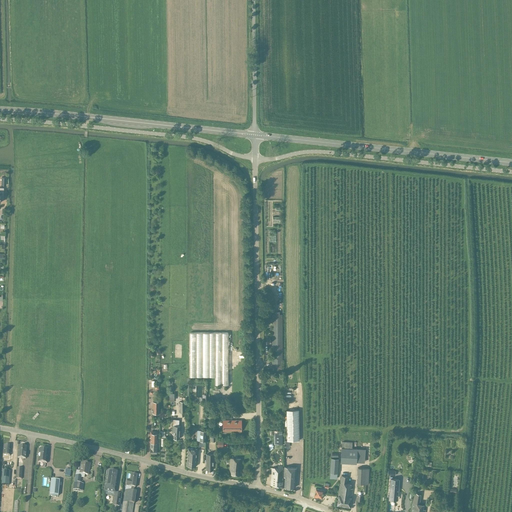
[(274,314),(272,314),(272,367),(273,367),(273,372),(282,372),(282,367),(282,314),(279,314),(279,311),(274,311),(274,314)]
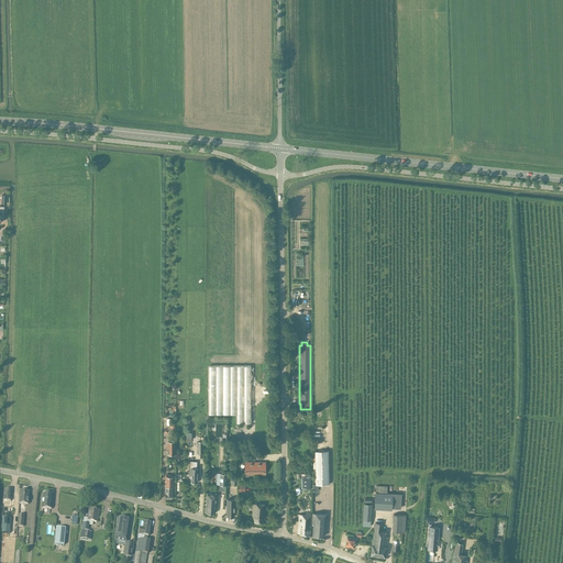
[(235,422),(252,423),(251,366),(209,365),(209,415),(235,416),(235,422)]
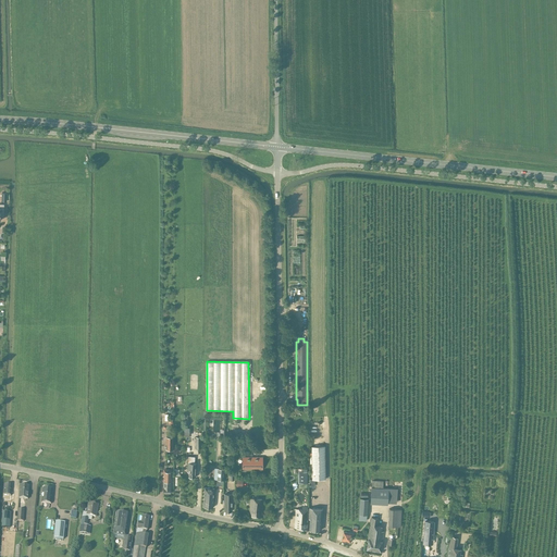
[(325,446),(311,446),(312,479),(325,479),(325,446)]
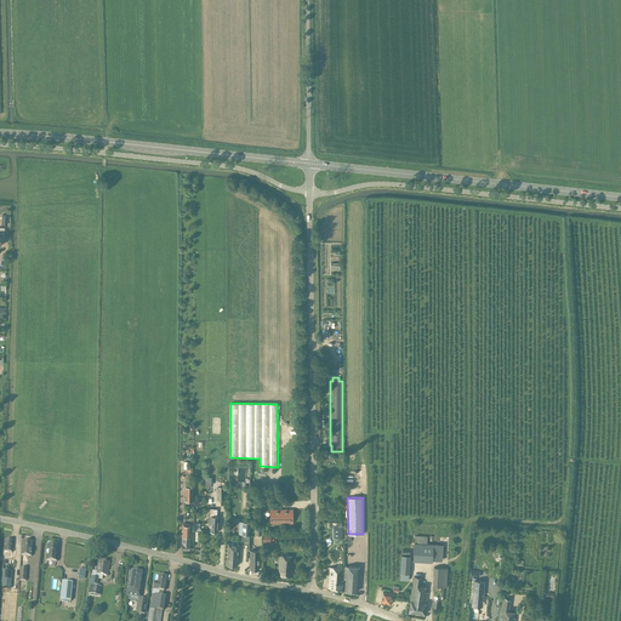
[(210,516),(209,527),(210,527),(210,531),(218,531),(218,517),(217,517),(217,508),(210,508),(210,516)]
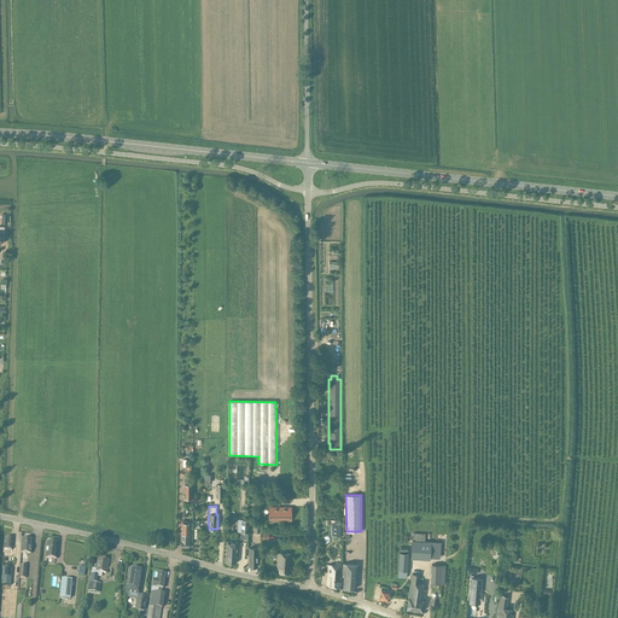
[(291,507),(269,507),(269,520),(291,520),(291,507)]
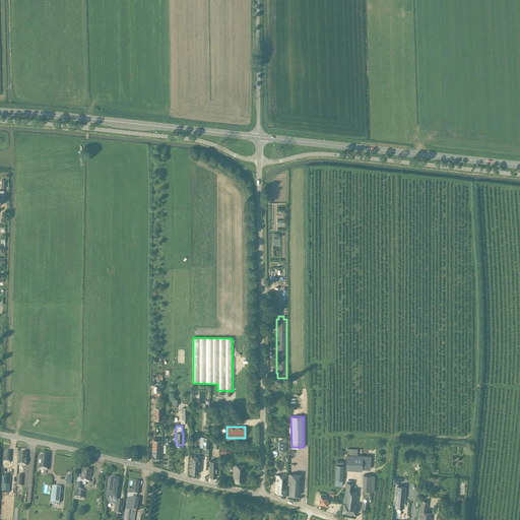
[(275,441),(280,441),(280,451),(286,451),(288,451),(288,448),(287,448),(287,443),(286,443),(286,441),(284,441),(283,438),(275,438),(275,441)]
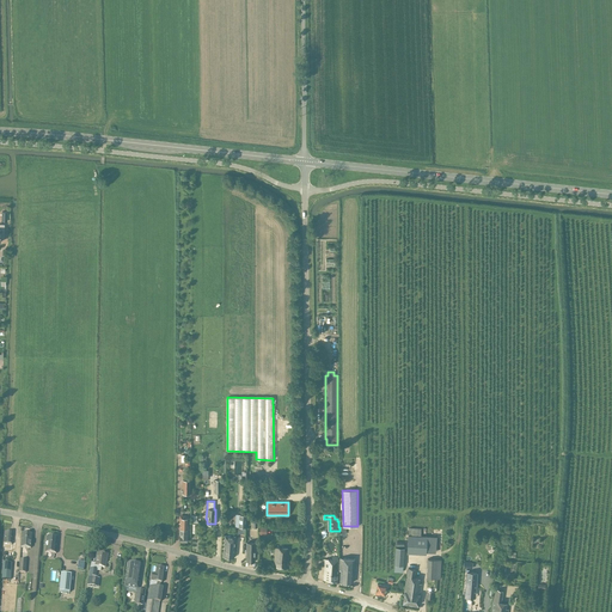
[(179,528),(181,528),(179,542),(181,542),(182,543),(183,543),(184,542),(187,542),(188,528),(189,530),(189,516),(182,516),(182,522),(179,522),(179,528)]
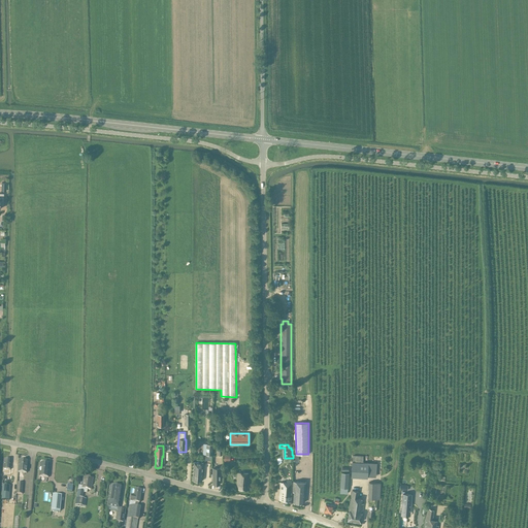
[(353,455),(353,462),(352,461),(351,477),(367,479),(368,476),(367,476),(368,462),(363,462),(363,456),(353,455)]
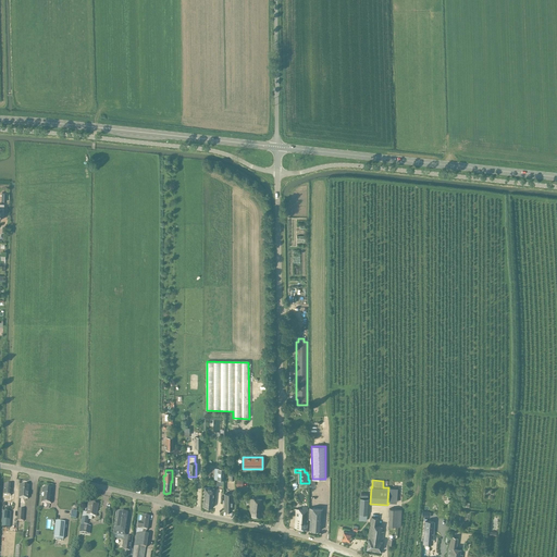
[(29,486),(20,485),(19,498),(28,499),(29,486)]
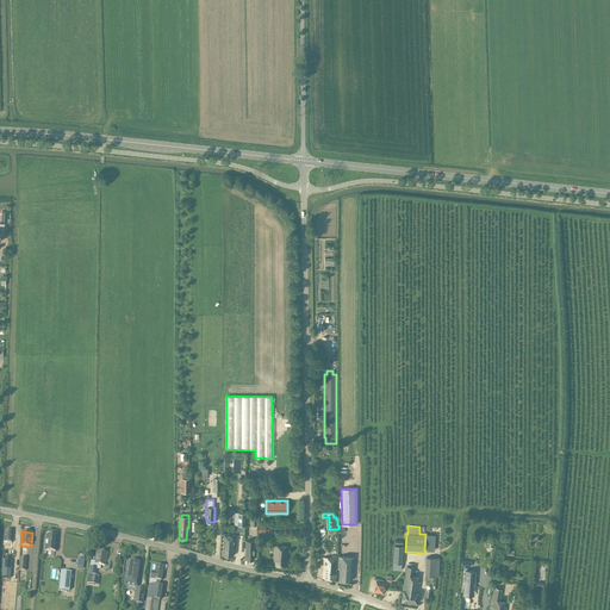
[(235,535),(229,534),(224,534),(222,554),(234,555),(235,535)]
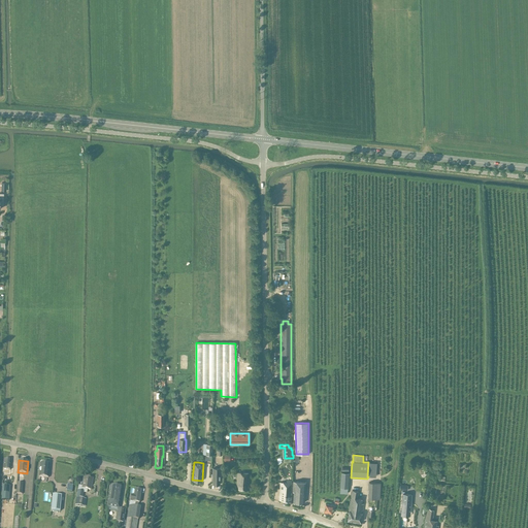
[(367,476),(368,476),(376,476),(376,463),(368,462),(367,476)]
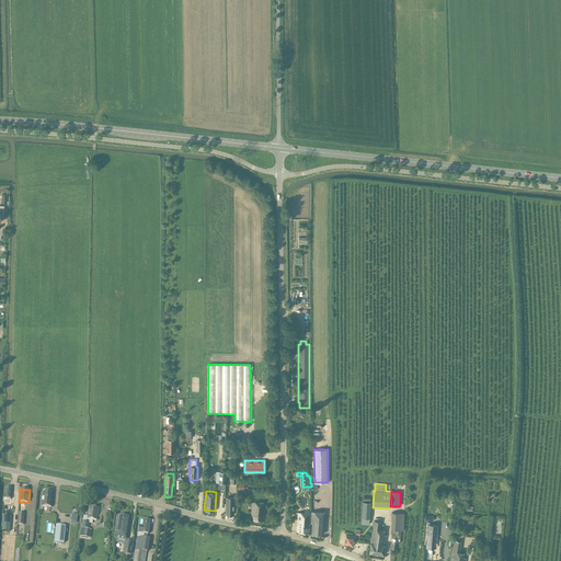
[(53,493),(43,492),(42,506),(52,507),(53,493)]
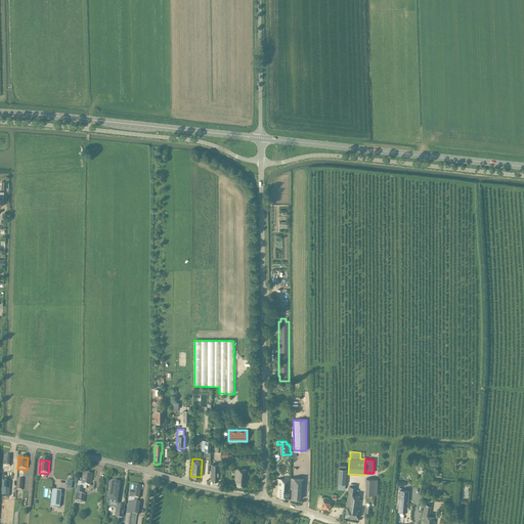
[(248,469),(235,469),(235,485),(247,486),(248,469)]
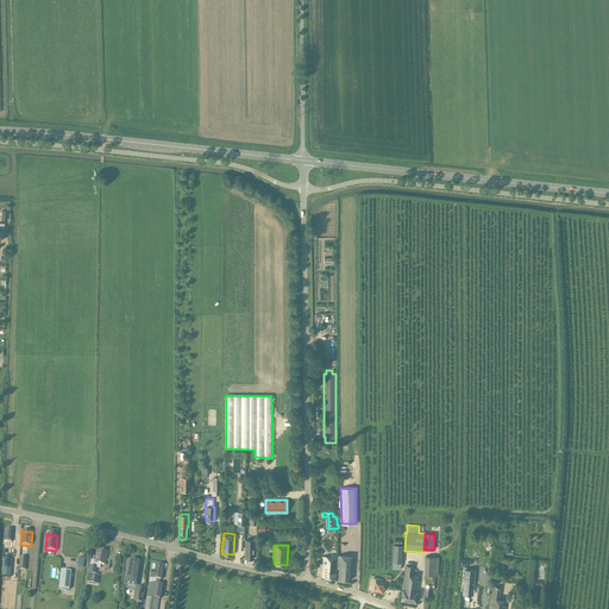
[(394,545),(393,563),(393,569),(401,569),(402,545),(394,545)]
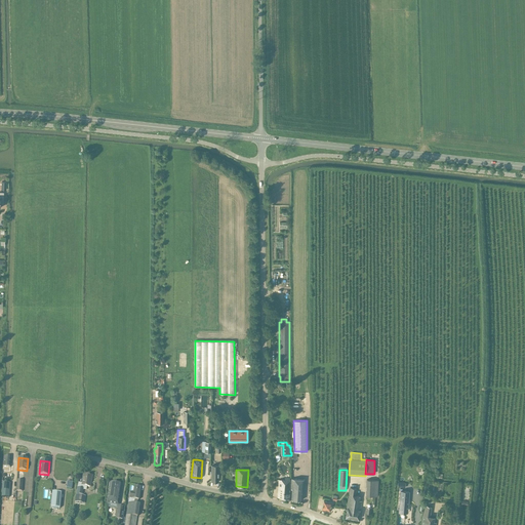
[(76,495),(82,496),(83,489),(86,490),(87,487),(90,487),(92,476),(83,475),(82,484),(78,483),(78,488),(77,488),(76,495)]
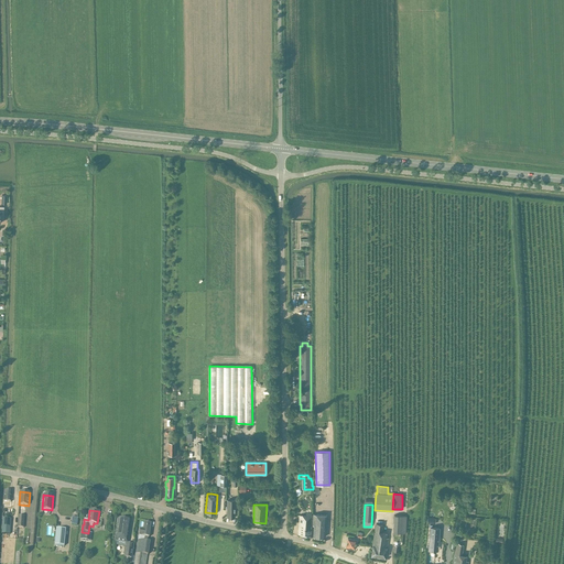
[(300,516),(299,524),(299,534),(311,535),(312,513),(306,513),(306,516),(300,516)]
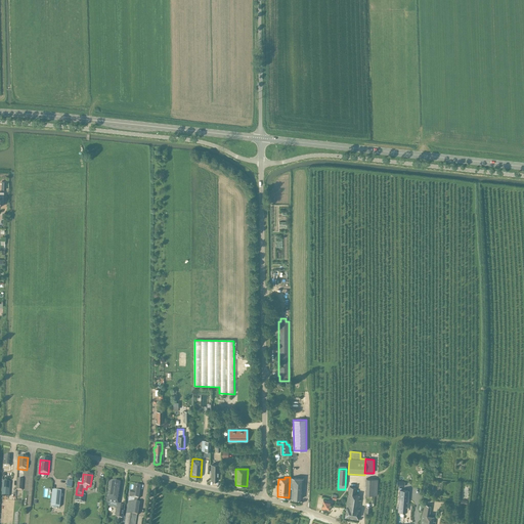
[(291,478),(291,487),(291,488),(292,488),(291,497),(302,498),(303,479),(291,478)]
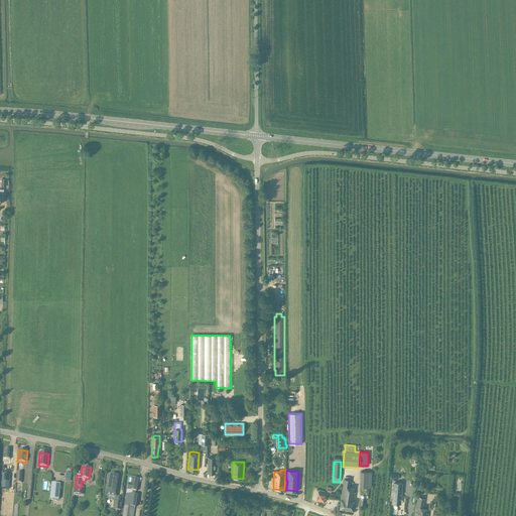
[(360,472),(360,480),(360,488),(371,488),(372,472),(360,472)]
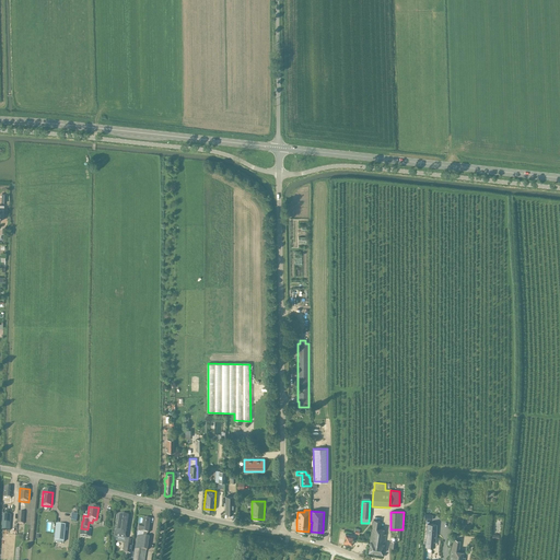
[(117,515),(114,537),(127,539),(130,516),(117,515)]
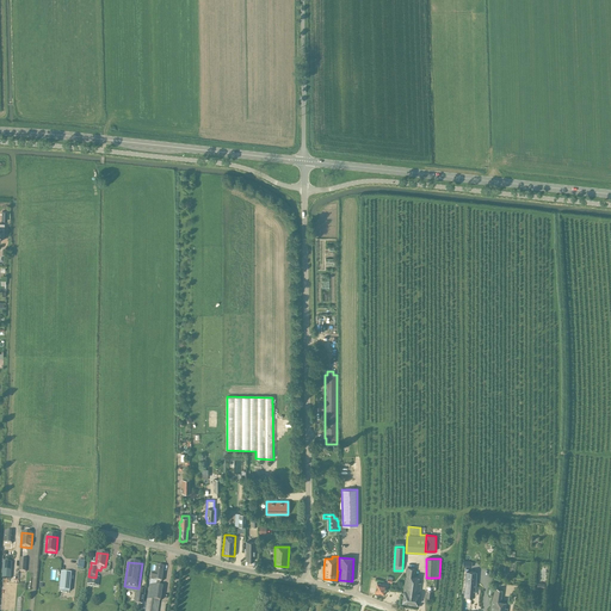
[(156,566),(155,572),(155,575),(153,575),(152,580),(161,582),(164,567),(156,566)]
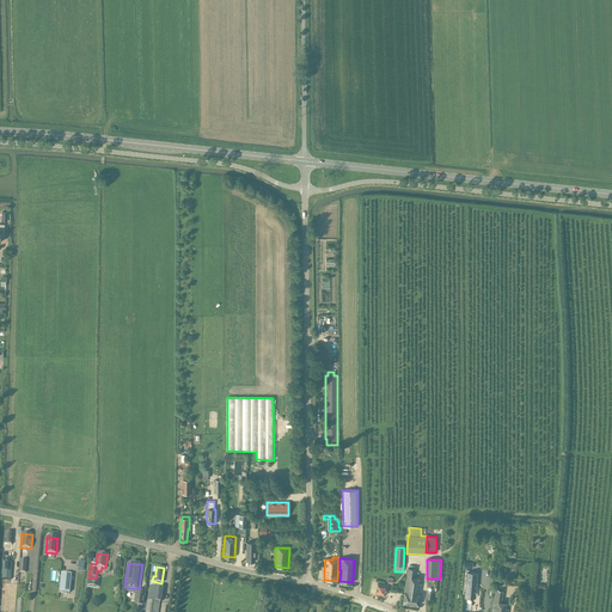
[(408,568),(408,569),(404,591),(403,603),(418,605),(420,594),(422,583),(418,583),(420,579),(415,577),(416,569),(408,568)]
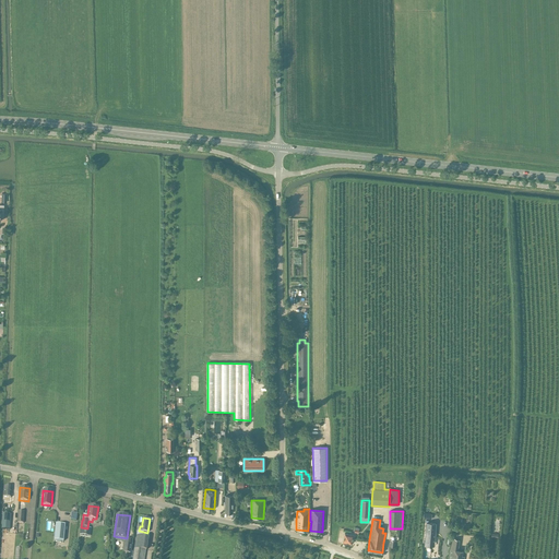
[(426,531),(425,542),(435,543),(435,532),(436,523),(426,522),(426,531)]
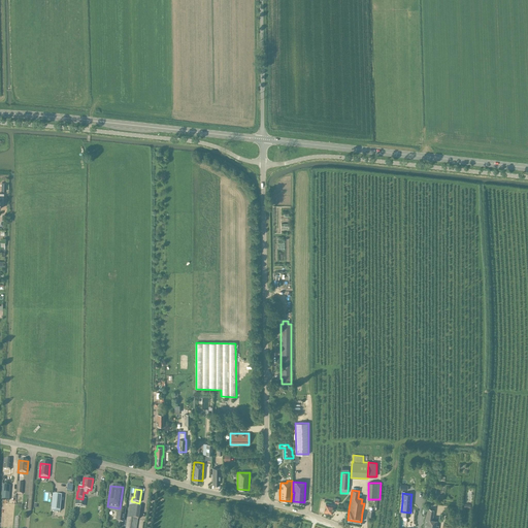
[(60,512),(62,496),(53,495),(51,512),(60,512)]
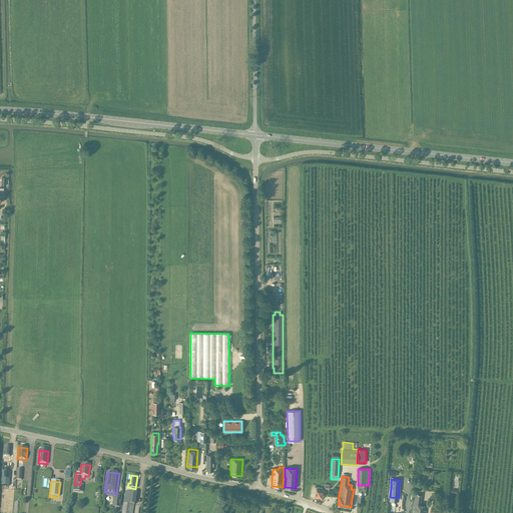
[(74,488),(73,491),(82,492),(82,489),(83,485),(80,485),(74,484),(74,488)]
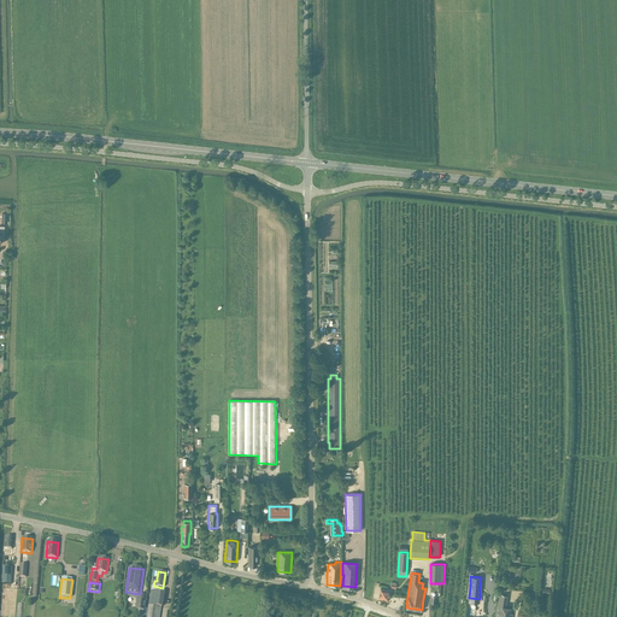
[(378,598),(380,600),(382,600),(383,599),(388,600),(391,591),(381,588),(378,598)]
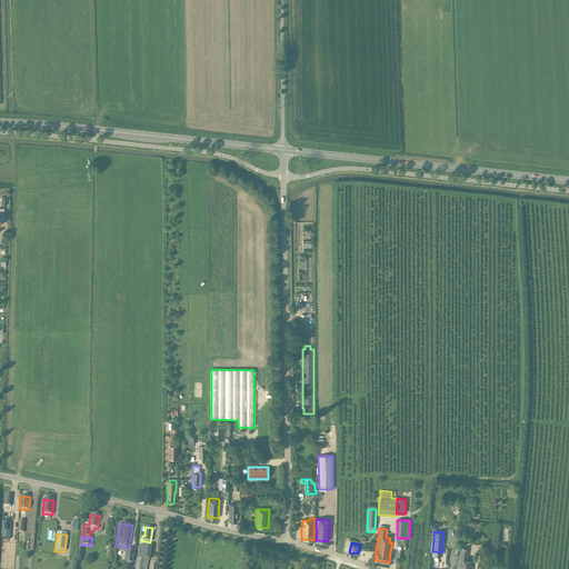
[(151,547),(143,546),(139,545),(137,558),(149,560),(151,547)]
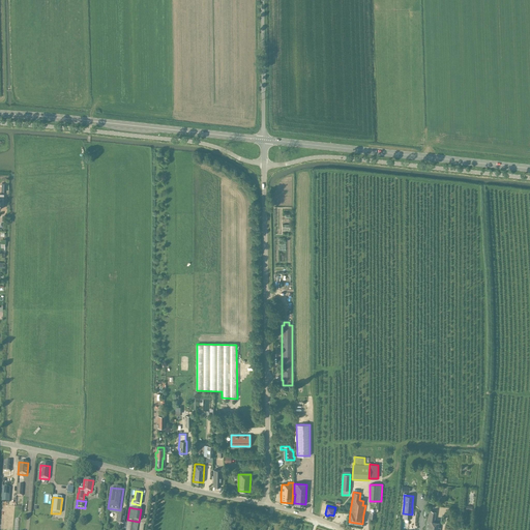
[(118,525),(117,526),(121,527),(122,524),(124,525),(124,524),(126,511),(120,510),(119,513),(119,517),(120,517),(119,524),(118,524),(118,525)]
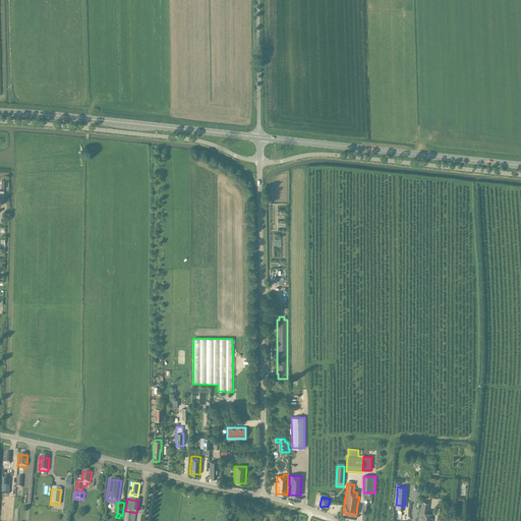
[(431,520),(432,518),(429,518),(429,513),(426,512),(427,504),(422,502),(420,511),(419,513),(418,520),(431,520)]
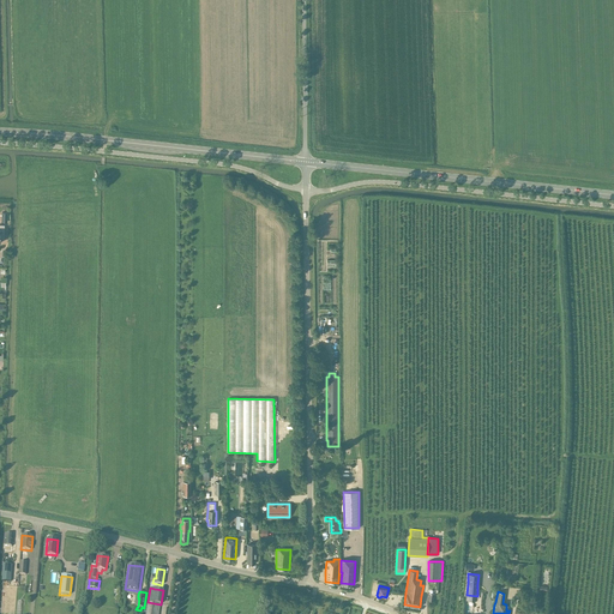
[(158,613),(161,605),(148,602),(145,613),(158,613)]
